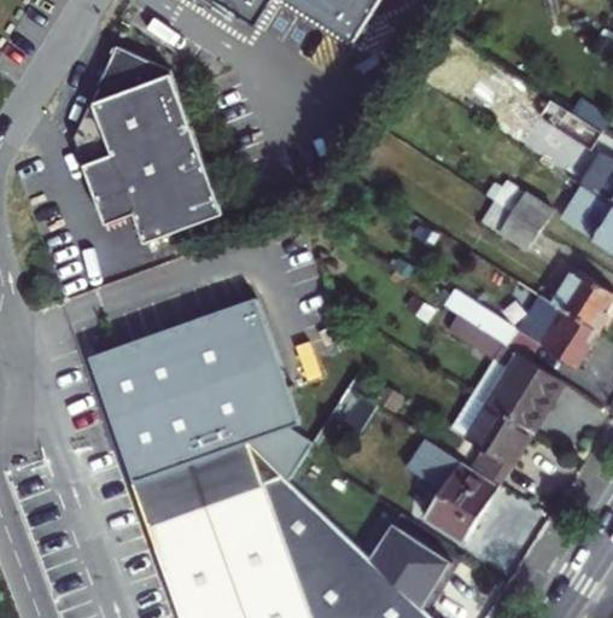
[(222,0),(257,22),(270,0),(286,0),(352,41),(378,0),(222,0)]
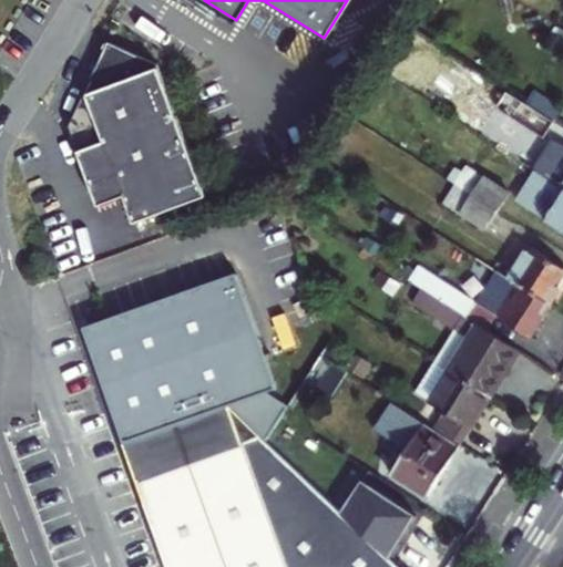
[(562,45),(562,28),(561,28),(553,40),(562,45)]
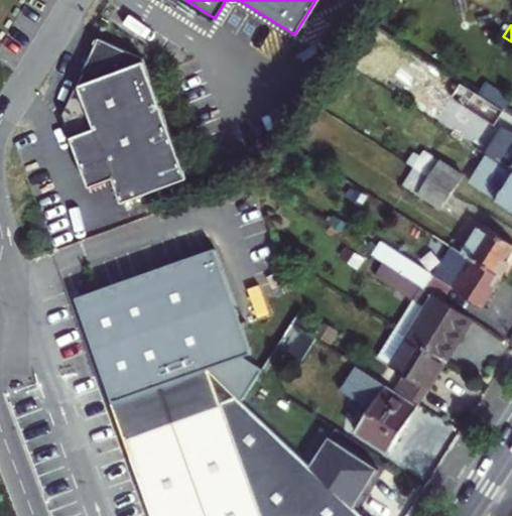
[(120,203),(186,177),(142,57),(97,37),(60,114),(88,186),(111,177),(120,203)]
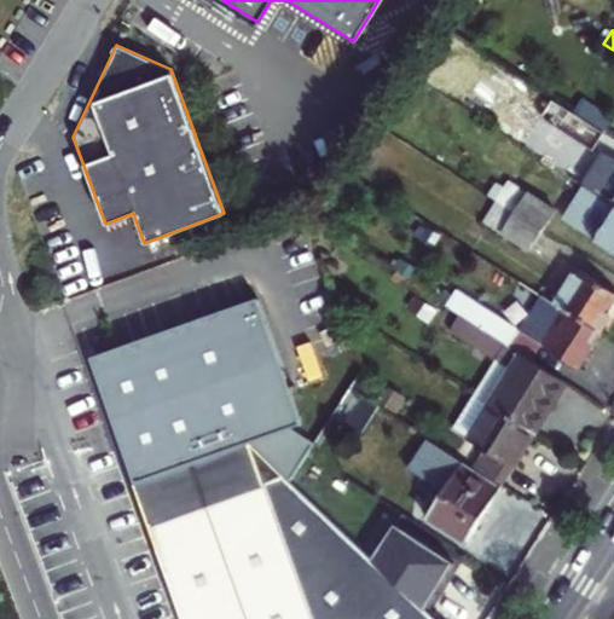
[(588,149),(600,131),(556,103),(549,114),(561,121),(557,128),(588,149)]
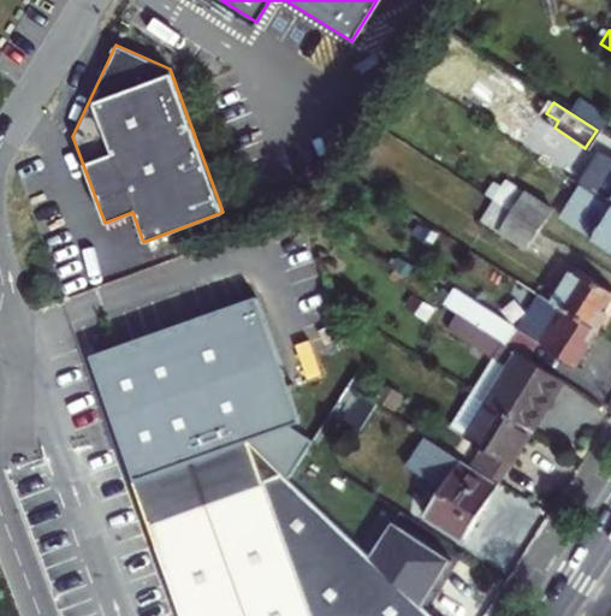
[(580,183),(583,185),(610,203),(610,160),(599,153),(580,183)]
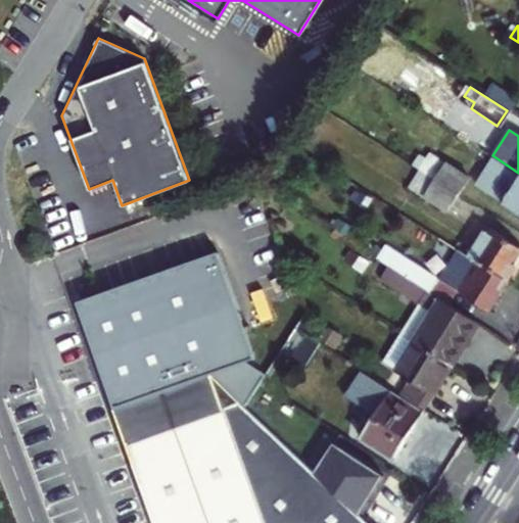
[(431,153),(420,169),(456,192),(467,176),(431,153)]
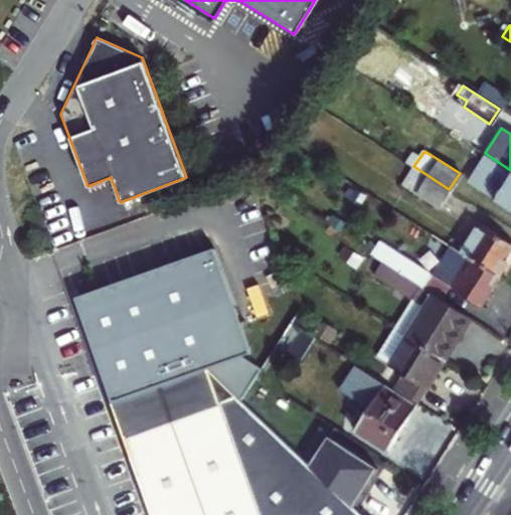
[(510,209),(510,170),(488,155),(483,162),(492,168),(480,186),(494,195),(492,197),(510,209)]
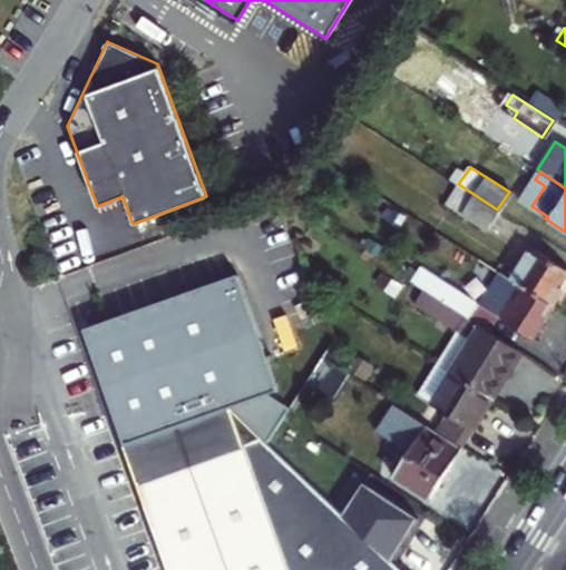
[(497,209),(458,184),(447,203),(485,227),(497,209)]
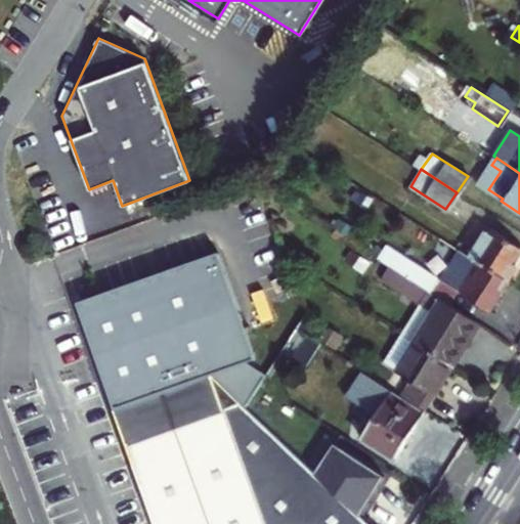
[(519,252),(519,249),(484,227),(467,256),(474,260),(504,278),(519,252)]
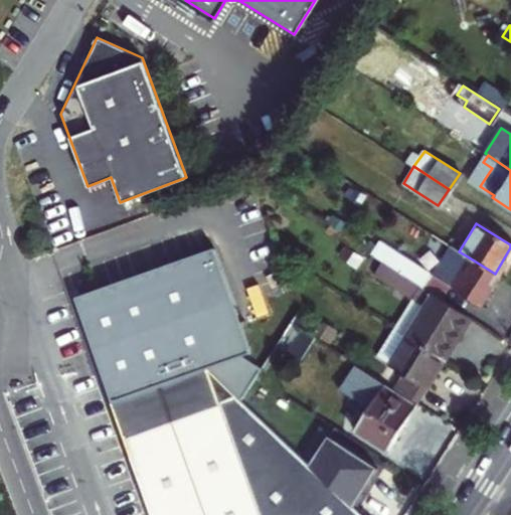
[(459,251),(444,241),(424,269),(448,284),(466,255),(459,251)]
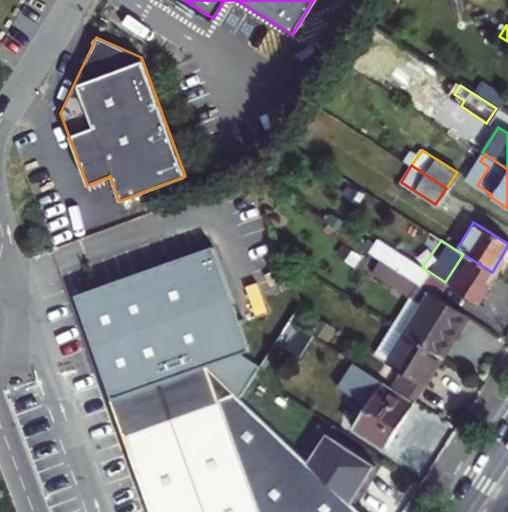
[(70,296),(148,511),(359,511),(240,398),(257,369),(233,355),(242,351),(209,250),(70,296)]
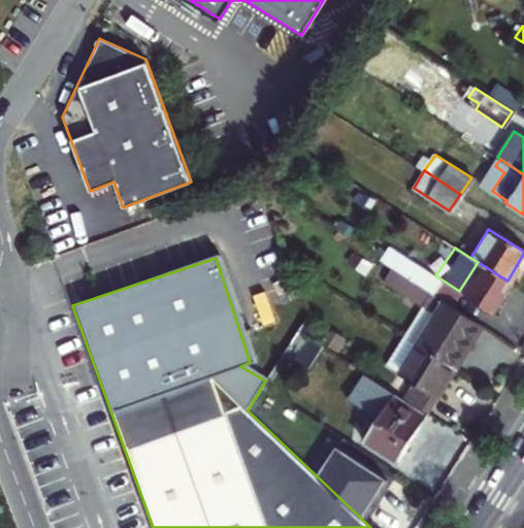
[(397,273),(424,291),(434,277),(406,259),(397,273)]
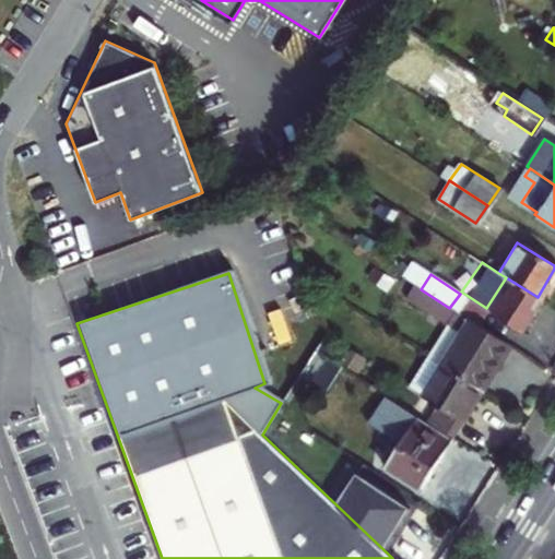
[(518,329),(538,297),(506,277),(486,308),(518,329)]
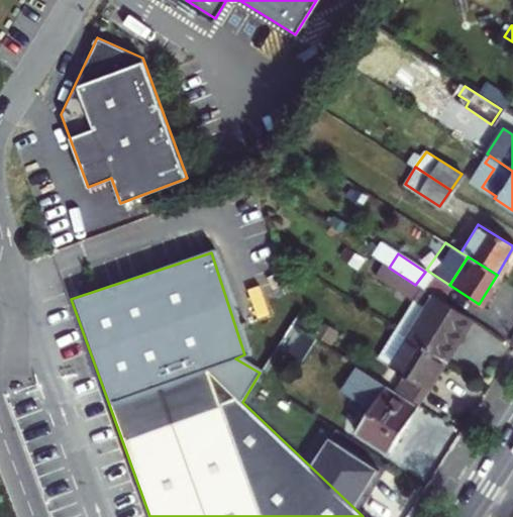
[(389,268),(383,264),(375,277),(381,280),(389,268)]
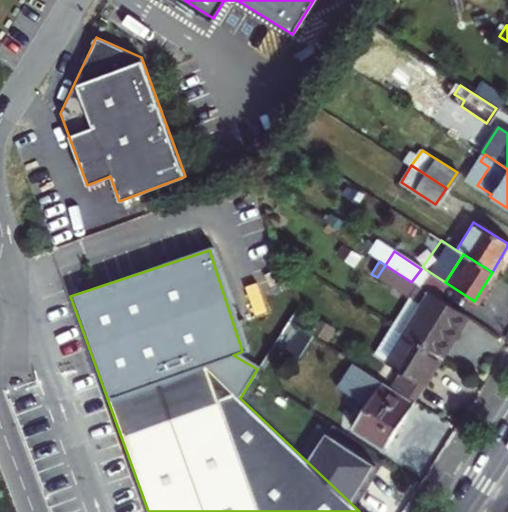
[(435,297),(411,282),(385,265),(377,277),(406,296),(388,325),(400,334),(438,358),(465,316),(435,297)]
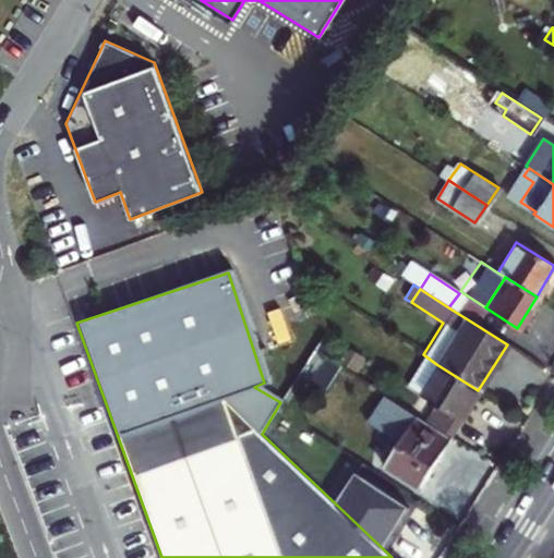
[(459,293),(448,307),(474,324),(485,307),(460,291),(459,293)]
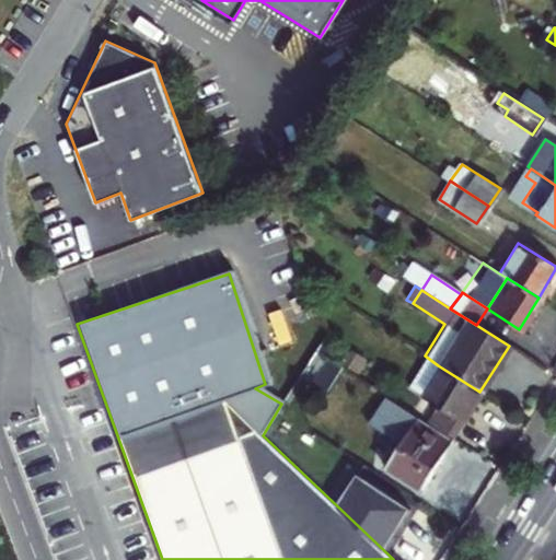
[(450,436),(479,392),(438,365),(425,356),(404,387),(433,406),(425,420),(450,436)]
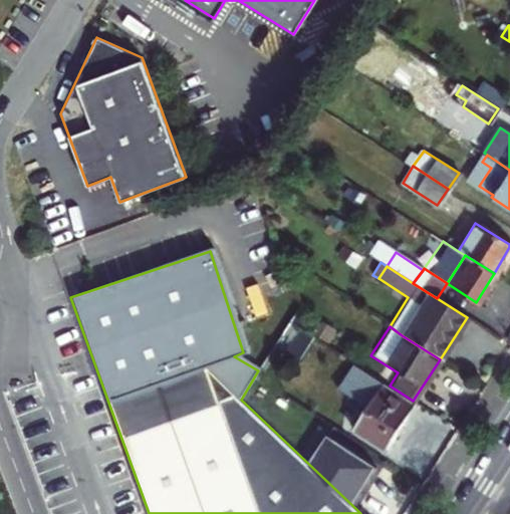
[(297,357),(310,336),(297,328),(283,349),(297,357)]
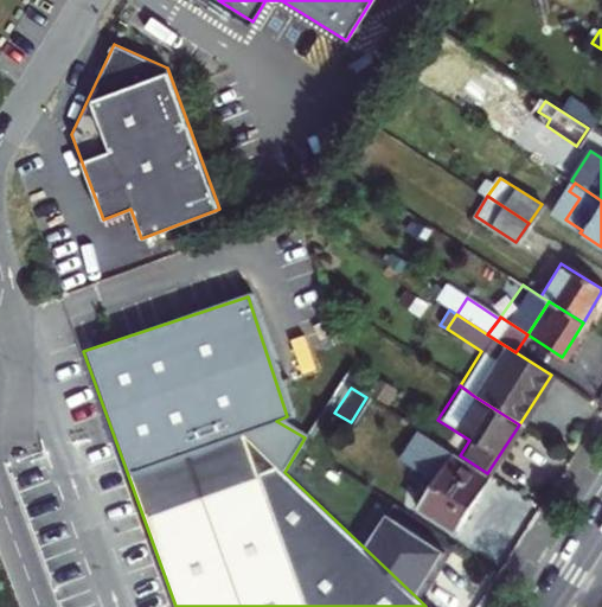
[(487,478),(414,432),(398,457),(433,479),(414,508),(452,532),(487,478)]
